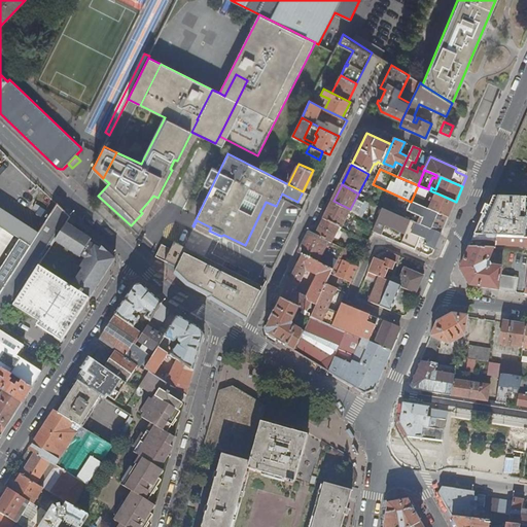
[(425,200),(429,189),(418,185),(414,195),(425,200)]
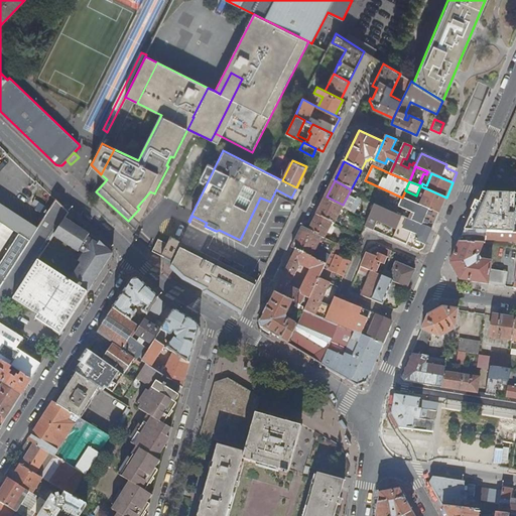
[(423,198),(420,205),(439,214),(446,198),(426,188),(424,196),(421,195),(420,197),(423,198)]
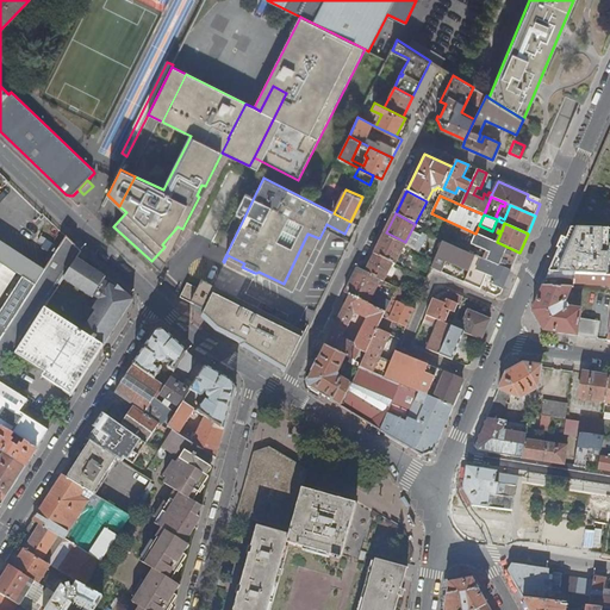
[(182,229),(178,226),(162,244),(165,247),(151,261),(161,271),(182,229)]
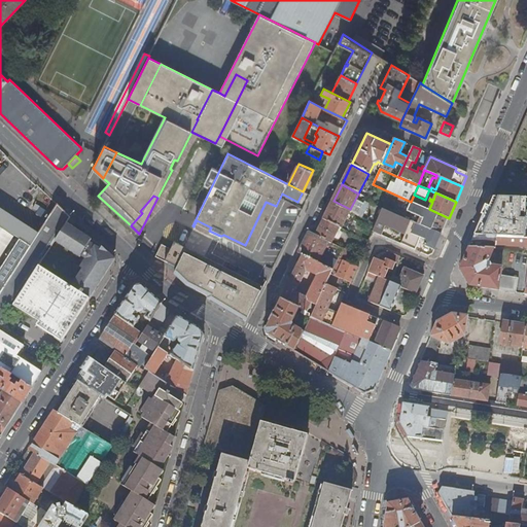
[(334,201),(325,216),(341,223),(343,224),(350,209),(334,201)]
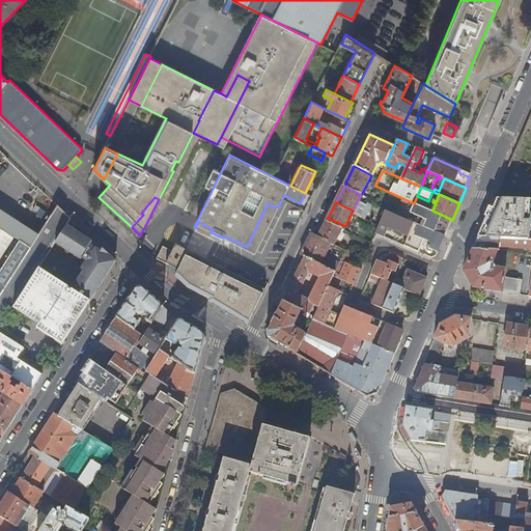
[(425,223),(424,227),(445,236),(452,220),(432,211),(414,203),(412,210),(426,216),(425,217),(427,218),(426,221),(424,220),(424,222),(425,223)]
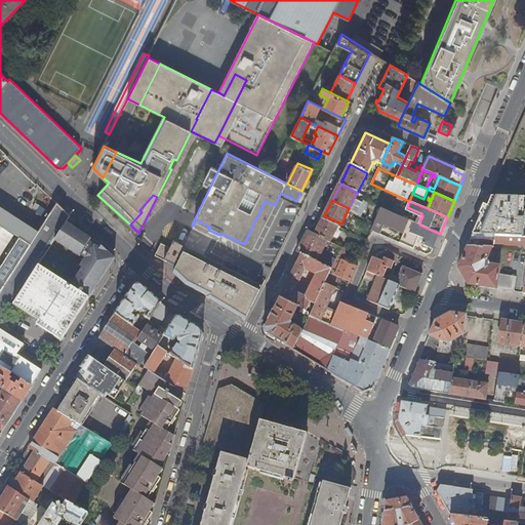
[(0,324),(7,314),(13,305),(37,267),(38,266),(55,240),(63,229),(67,224),(71,216),(58,204),(39,234),(31,246),(21,239),(0,270),(0,324)]
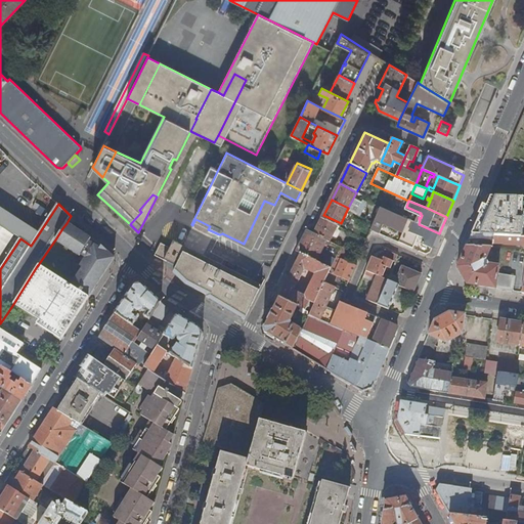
[(0,208),(0,225),(20,238),(31,246),(39,233),(0,208)]
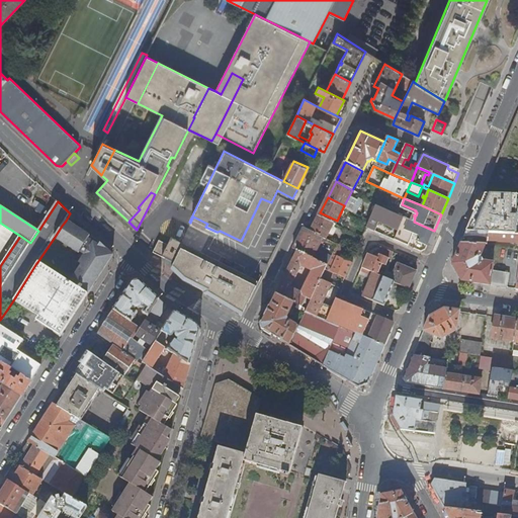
[(404,218),(376,205),(367,227),(375,231),(379,222),(399,230),(404,218)]
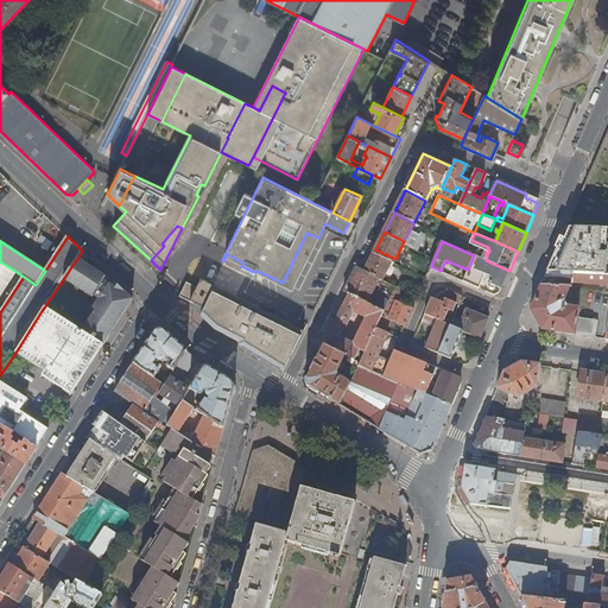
[(581,267),(586,244),(568,242),(557,267),(581,267)]
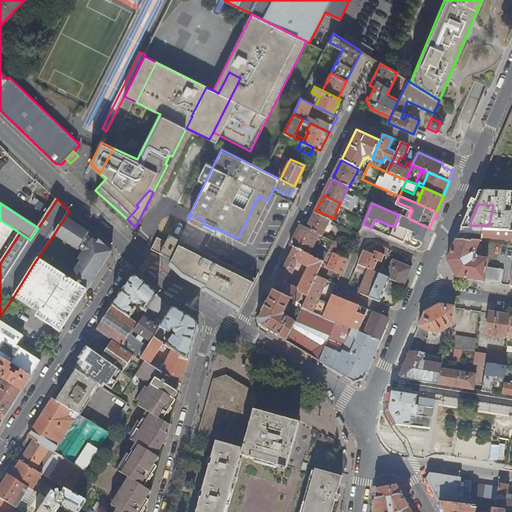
[(511,205),(493,205),(489,225),(511,225),(511,205)]
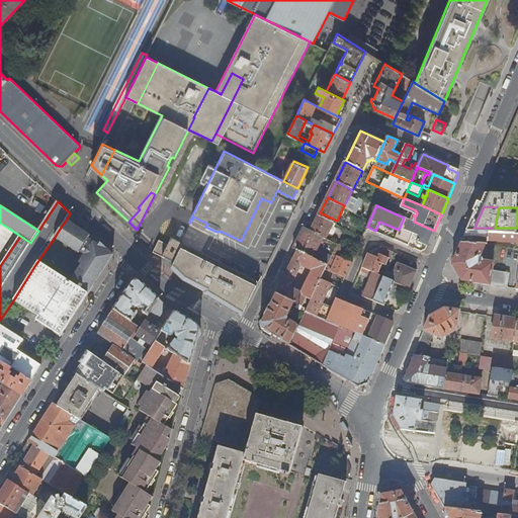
[(360,216),(349,210),(343,225),(354,230),(360,216)]
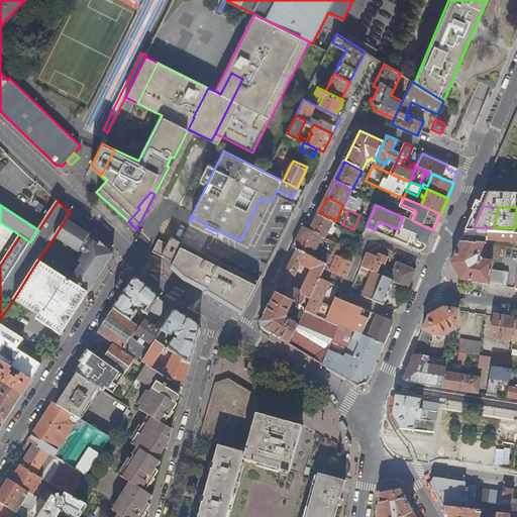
[(319,212),(310,230),(323,236),(325,237),(334,219),(319,212)]
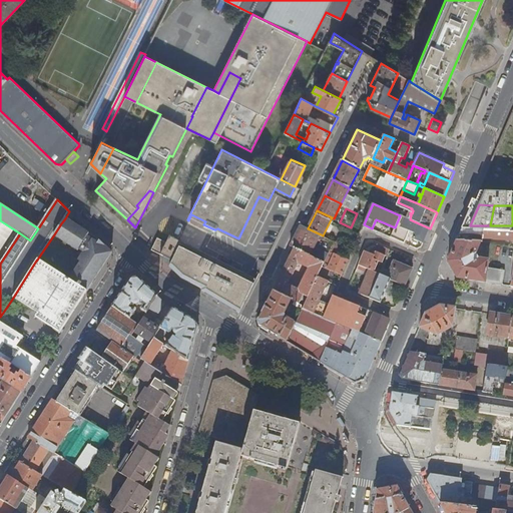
[(413,238),(424,242),(430,228),(410,219),(400,215),(395,227),(391,237),(407,244),(412,232),(415,233),(413,238)]
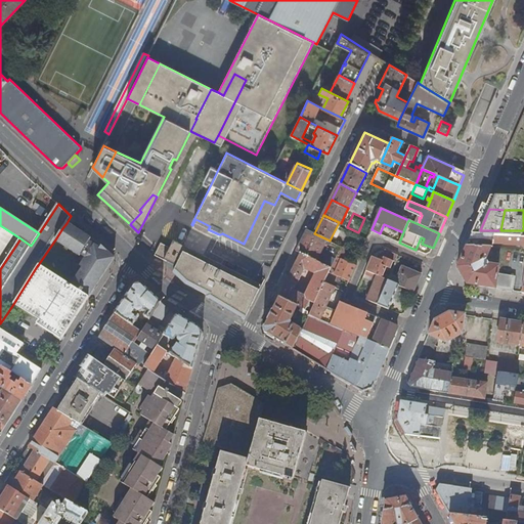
[(71,233),(75,228),(67,223),(62,228),(71,233)]
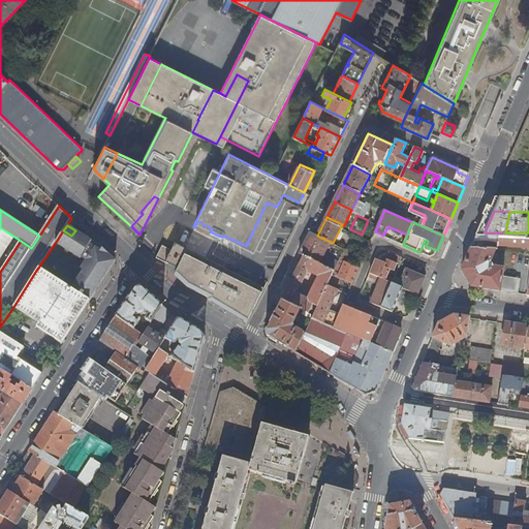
[(64,248),(71,236),(63,230),(56,242),(64,248)]
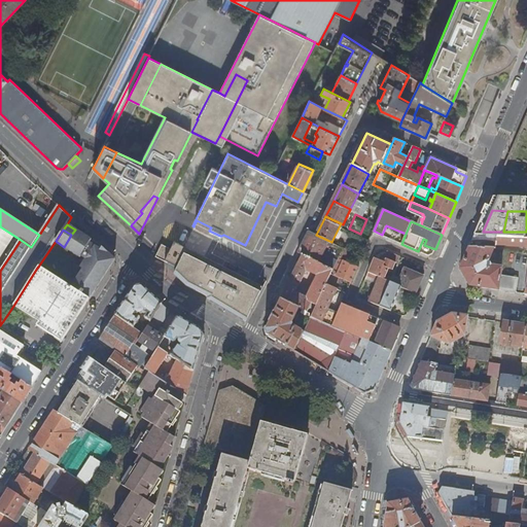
[(90,246),(91,244),(93,241),(75,230),(71,235),(90,246)]
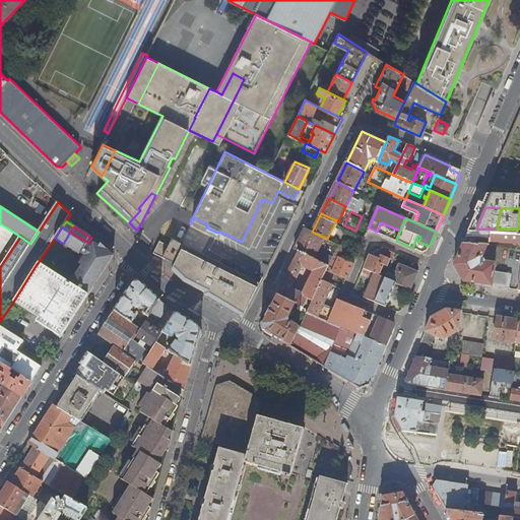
[(314,259),(325,238),(312,232),(305,229),(295,249),(300,251),(314,259)]
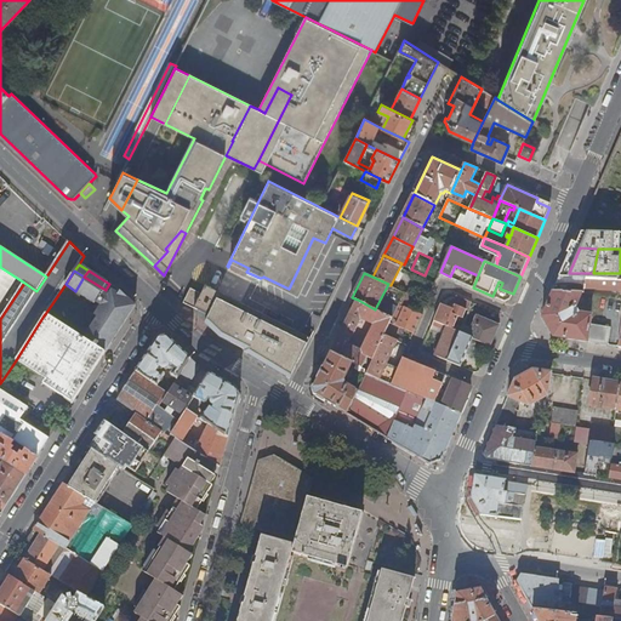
[(100,300),(106,290),(84,277),(75,291),(96,305),(100,300)]
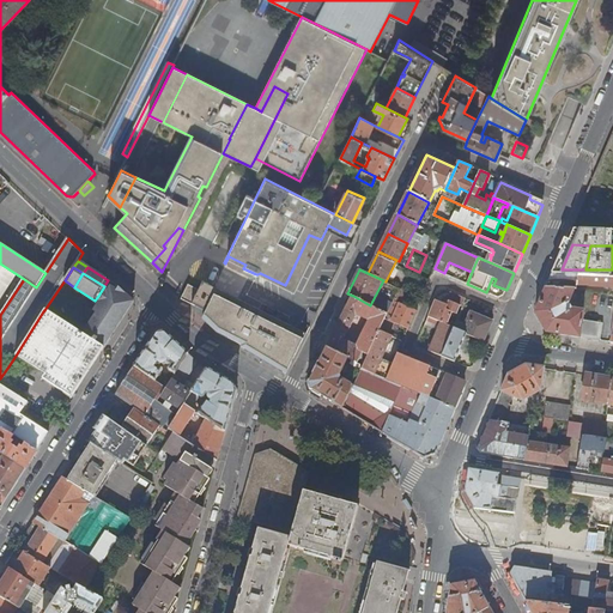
[(612,277),(552,274),(547,289),(575,290),(577,290),(577,286),(590,286),(590,287),(612,287),(612,277)]
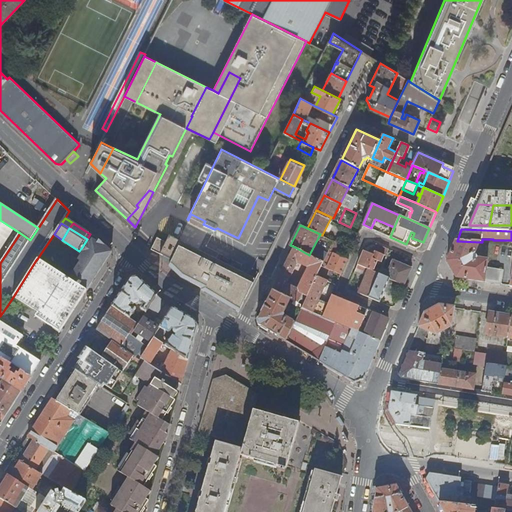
[(158,237),(151,249),(172,260),(185,266),(180,276),(204,289),(203,290),(240,313),(256,279),(170,235),(166,242),(158,237)]
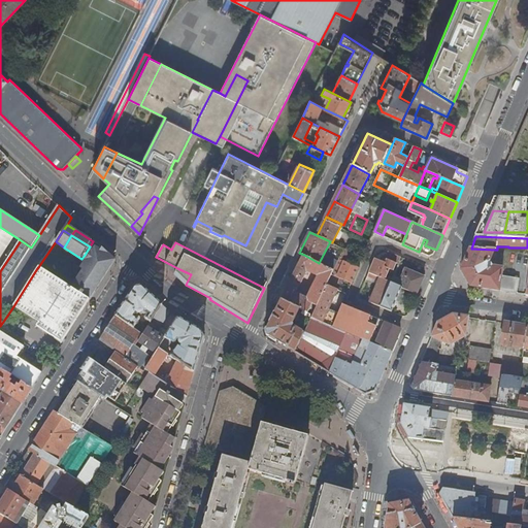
[(91,259),(96,251),(92,249),(88,257),(91,259)]
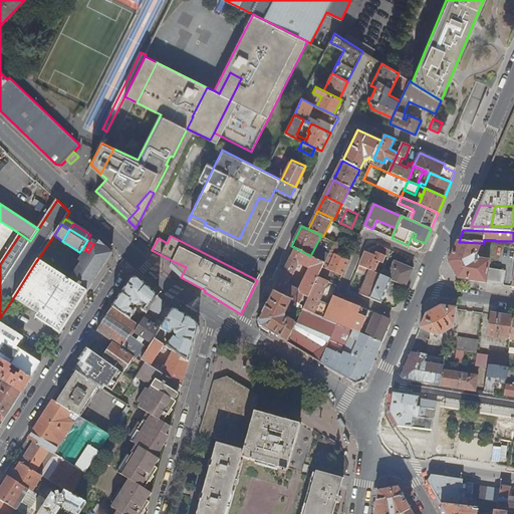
[(335,242),(334,242),(332,248),(330,251),(334,253),(339,255),(343,246),(335,242)]
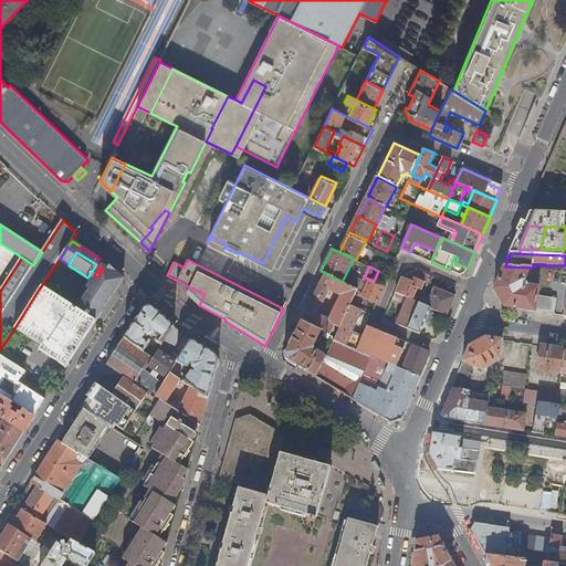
[(525,281),(531,268),(505,266),(495,289),(505,306),(555,314),(557,297),(538,295),(540,286),(528,285),(525,281)]
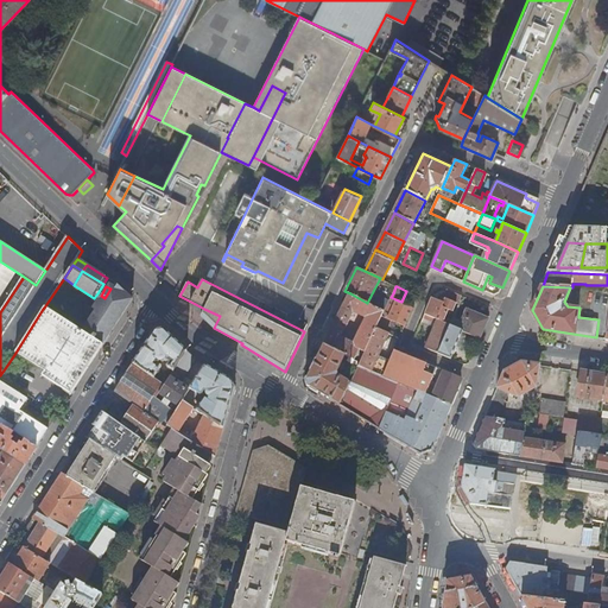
[(108,301),(114,291),(111,289),(105,298),(108,301)]
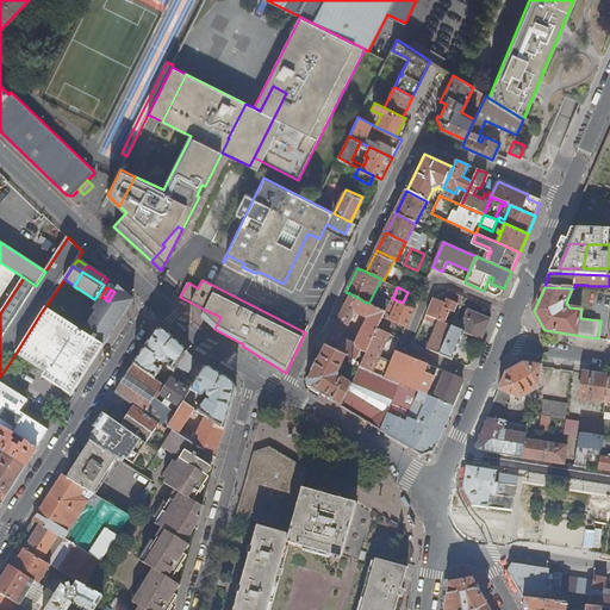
[(132,300),(123,291),(122,293),(117,290),(116,290),(114,292),(131,303),(132,300)]
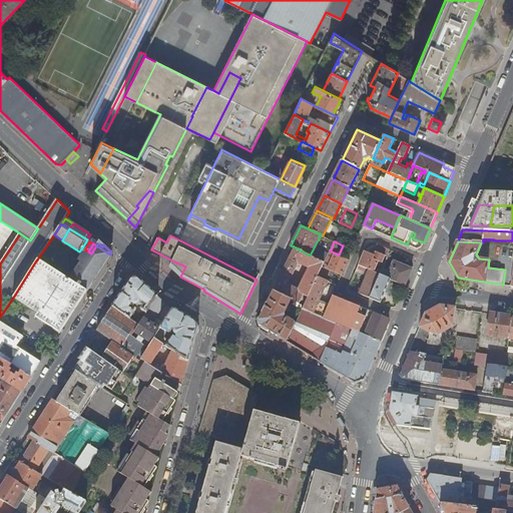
[(378,249),(389,253),(391,249),(380,244),(378,249)]
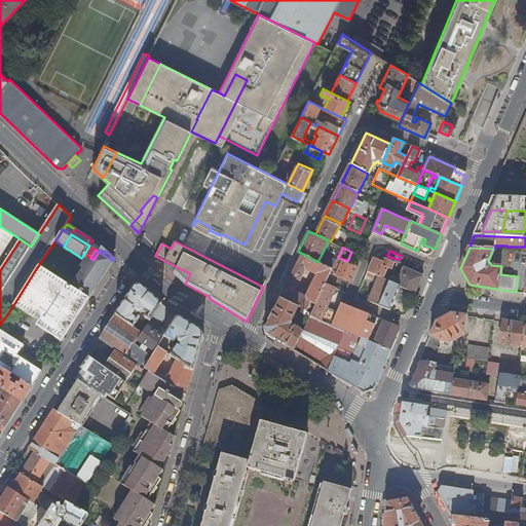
[(99,252),(94,260),(91,262),(90,261),(73,288),(89,299),(113,261),(99,252)]
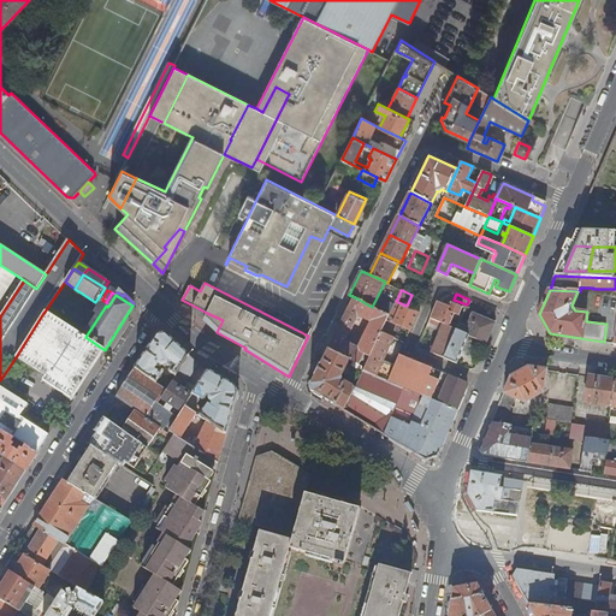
[(381,332),(388,320),(390,315),(372,307),(355,297),(329,349),(359,365),(365,354),(371,356),(375,345),(381,332)]
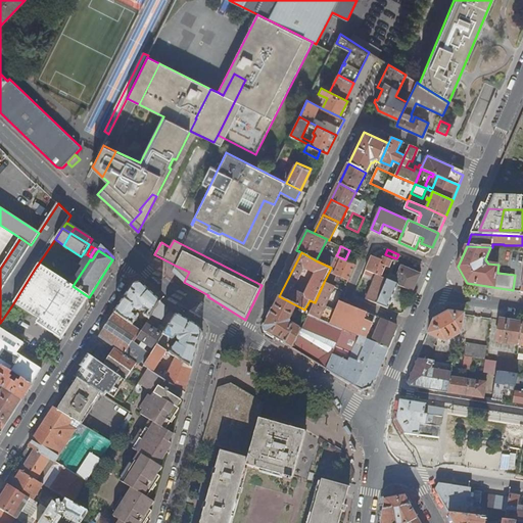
[(340,257),(336,255),(335,258),(331,268),(329,272),(334,274),(340,257)]
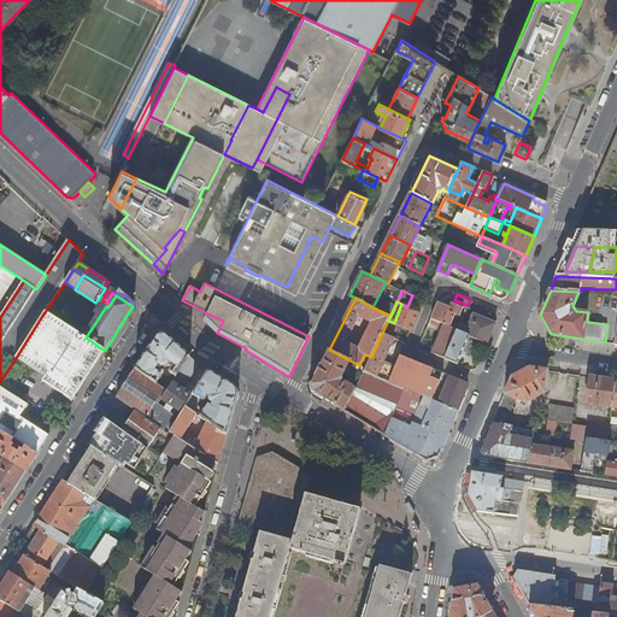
[(451,306),(439,301),(432,318),(446,325),(451,327),(453,321),(457,322),(459,316),(460,316),(464,307),(453,303),(451,306)]
